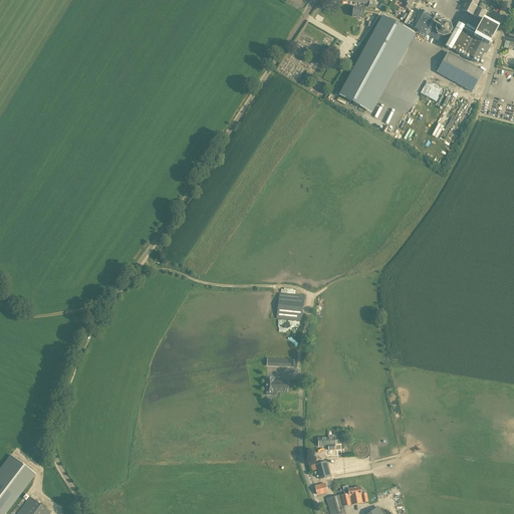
[(402,0),(402,1),(405,3),(403,6),(409,10),(414,0),(402,0)]
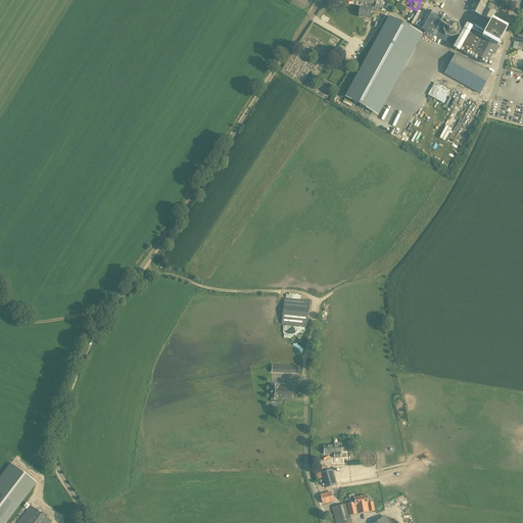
[(480,15),(484,6),(487,0),(474,0),(469,10),(480,15)]
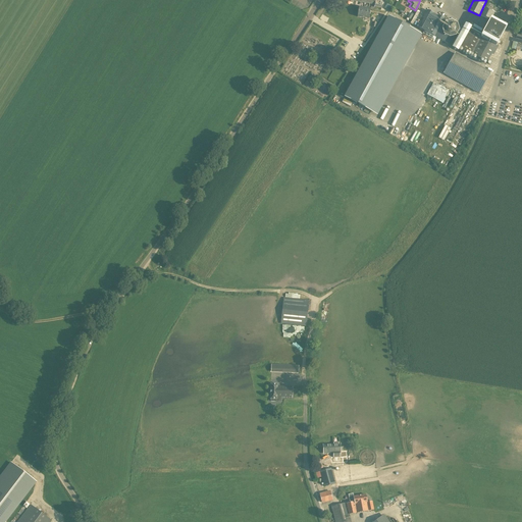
[(483,6),(479,15),(488,20),(481,34),(471,29),(465,24),(452,48),(458,51),(460,48),(487,63),(493,51),(496,52),(499,47),(497,46),(506,29),(491,19),(494,12),(483,6)]
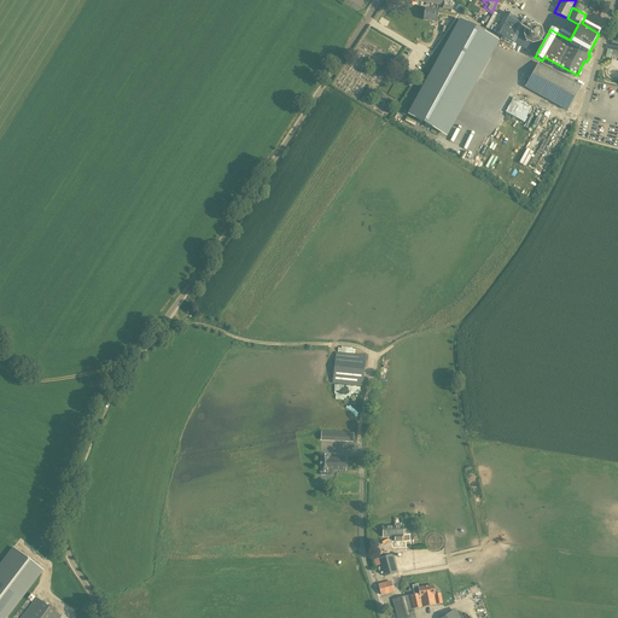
[(438,11),(430,10),(425,9),(424,21),(437,23),(438,11)]
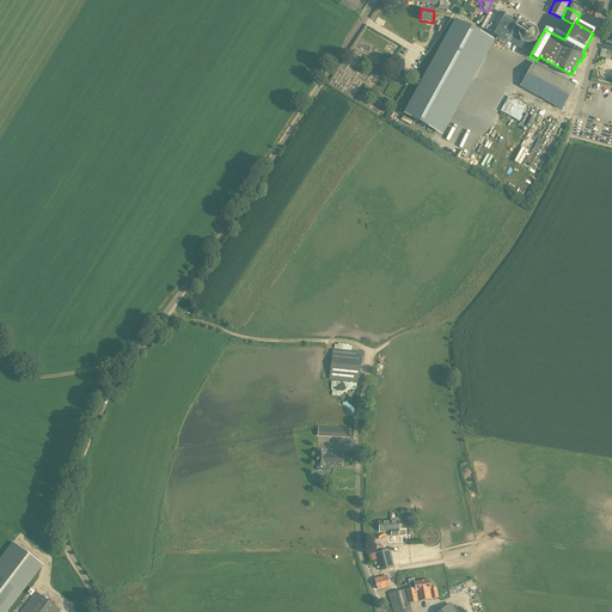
[(499,22),(493,34),(526,51),(531,43),(532,43),(538,32),(527,25),(526,28),(520,24),(521,23),(515,20),(514,20),(508,18),(509,17),(502,13),(497,22),(499,22)]
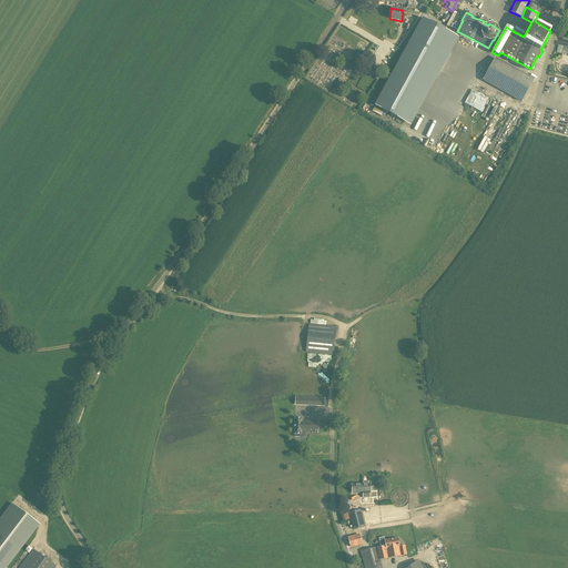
[(374,105),(411,125),(458,38),(423,18),(374,105)]
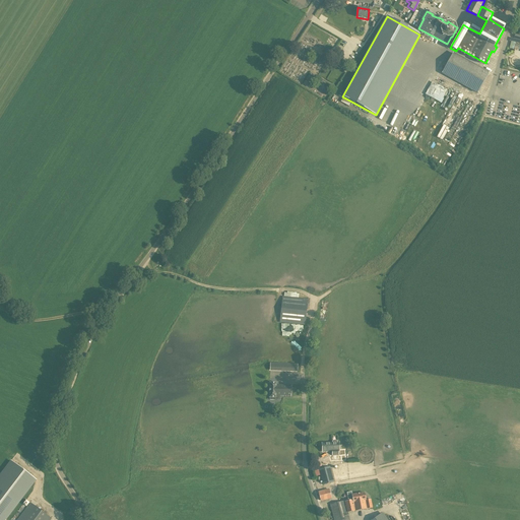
[(519,35),(515,34),(514,39),(511,38),(510,41),(519,43),(519,35)]
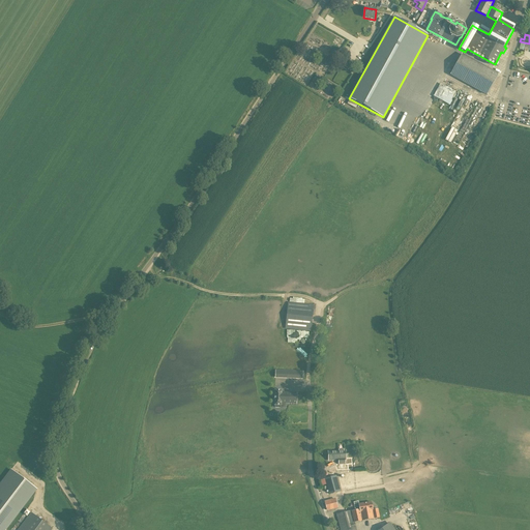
[(370,46),(373,40),(365,37),(363,43),(370,46)]
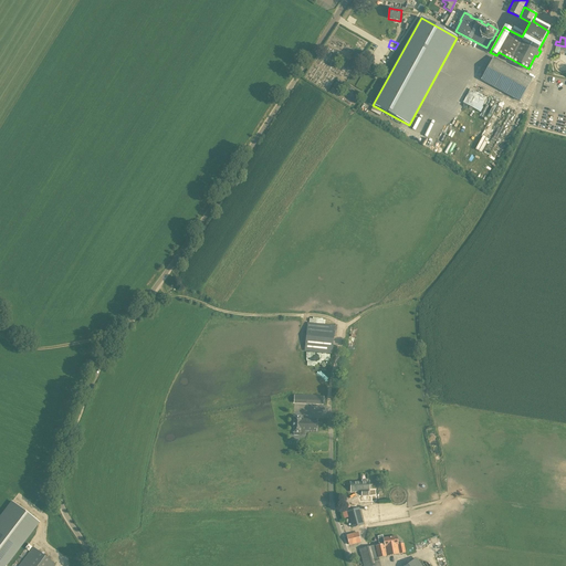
[(521,101),(532,80),(493,58),(481,80),(521,101)]
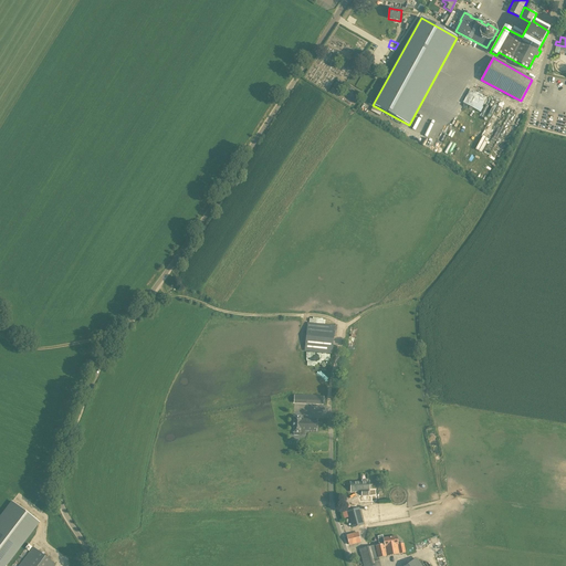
[(481,107),(485,97),(470,90),(463,103),(479,111),(480,107),(481,107)]
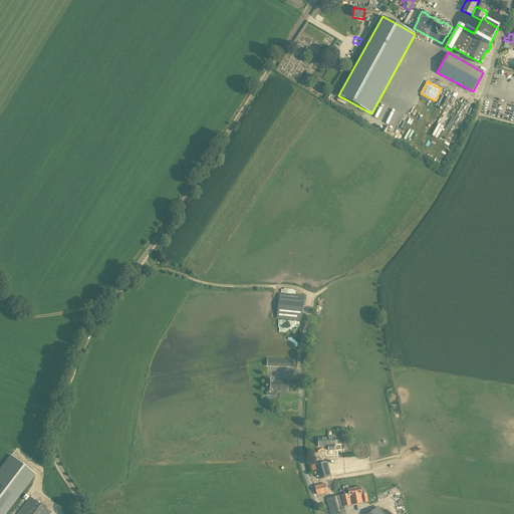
[(301,321),(304,295),(279,293),(276,319),(301,321)]
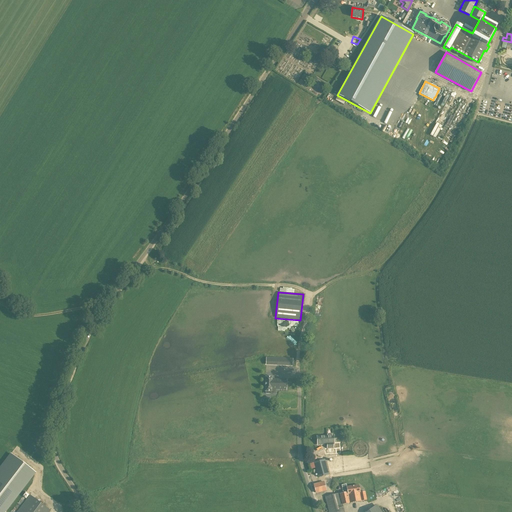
[(279,358),(266,357),(266,365),(278,366),(279,358)]
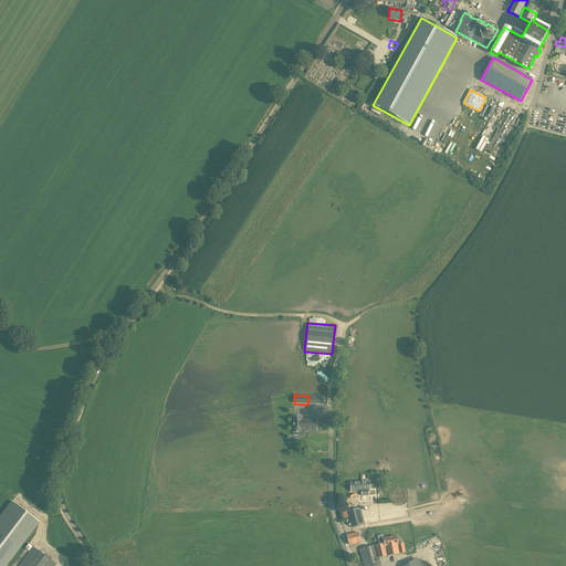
[(293,432),(294,432),(294,435),(299,436),(299,432),(300,432),(300,430),(305,431),(316,431),(317,420),(301,419),(301,417),(294,417),(293,432)]
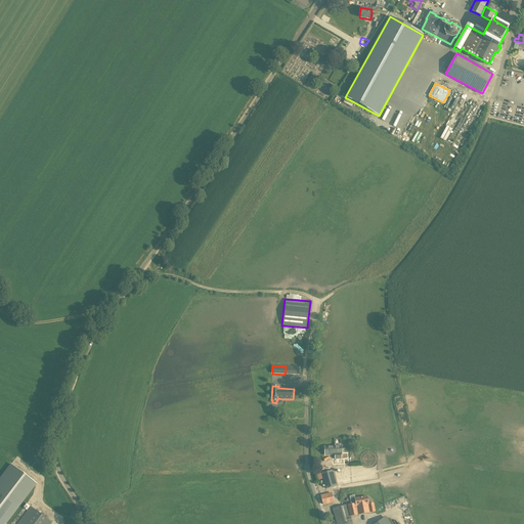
[(335,445),(324,446),(324,455),(329,455),(335,455),(335,459),(332,459),(333,464),(333,465),(344,465),(344,457),(348,457),(348,451),(342,452),(342,444),(340,445),(340,444),(335,444),(335,445)]
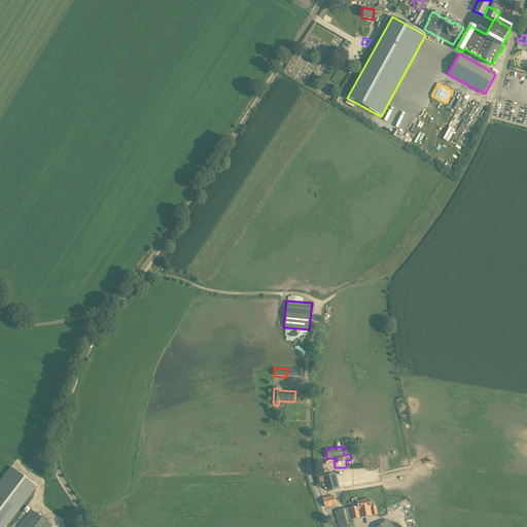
[(11,467),(0,481),(0,526),(4,526),(36,487),(11,467)]
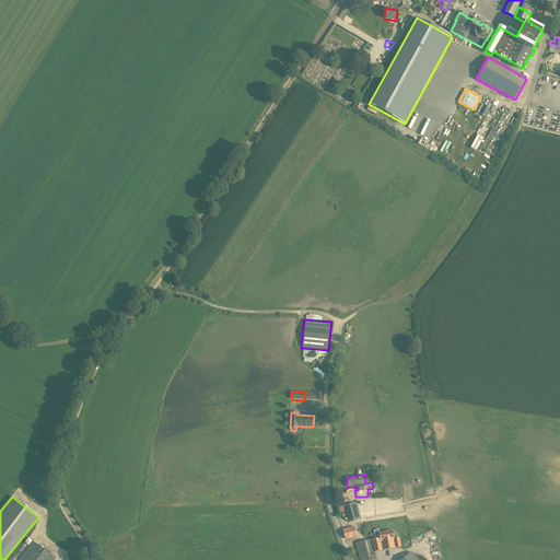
[(356,502),(343,505),(348,523),(360,520),(356,502)]
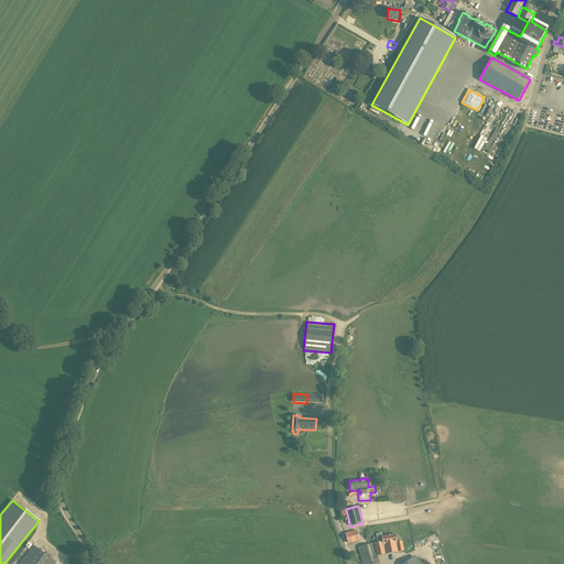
[(348,543),(359,540),(357,531),(345,534),(348,543)]
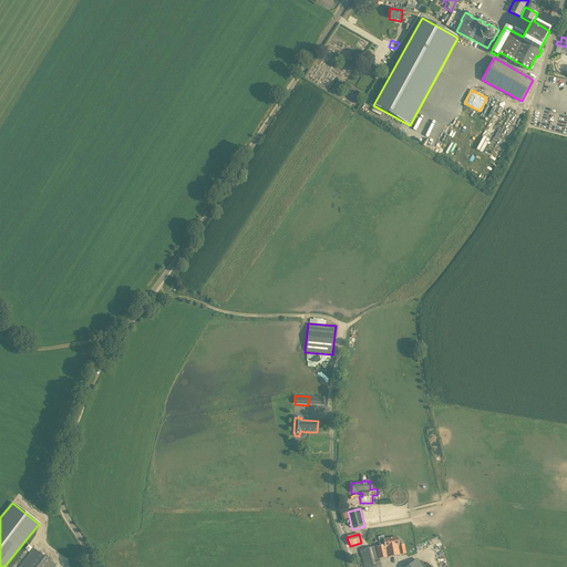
[(384,539),(383,536),(379,537),(380,545),(384,544),(384,545),(377,547),(375,546),(360,549),(363,566),(381,566),(380,563),(381,563),(380,559),(406,554),(404,545),(399,546),(398,537),(384,539)]
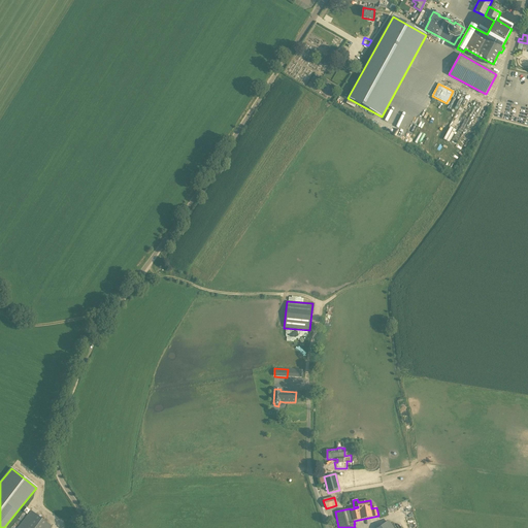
[(51,527),(53,527),(31,510),(17,527),(51,527)]
